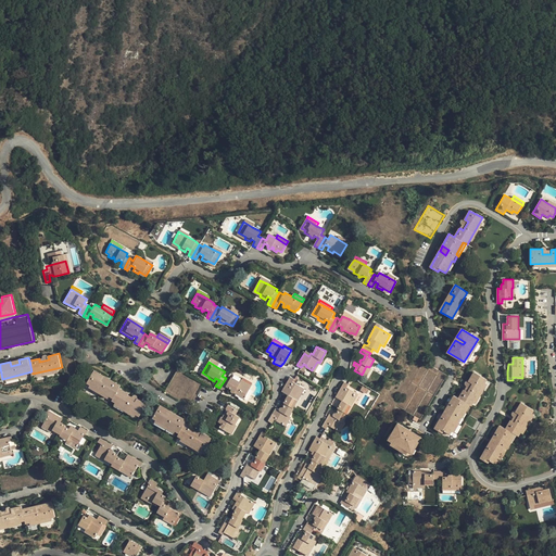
[(178,367),(164,391),(189,405),(203,382),(189,375),(178,367)]
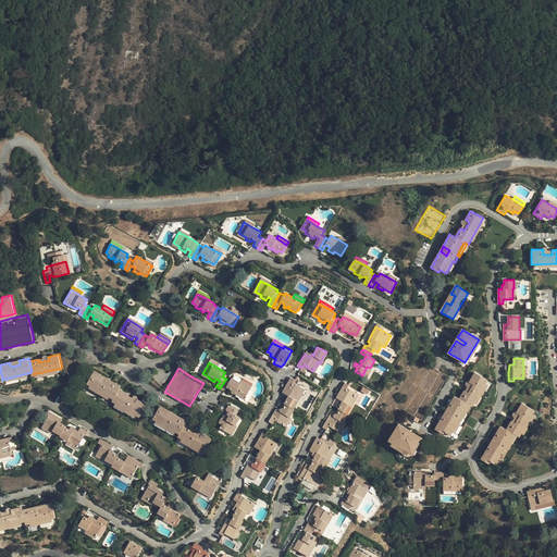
[(95,371),(88,384),(114,399),(120,390),(122,386),(113,382),(111,385),(103,381),(104,378),(95,371)]
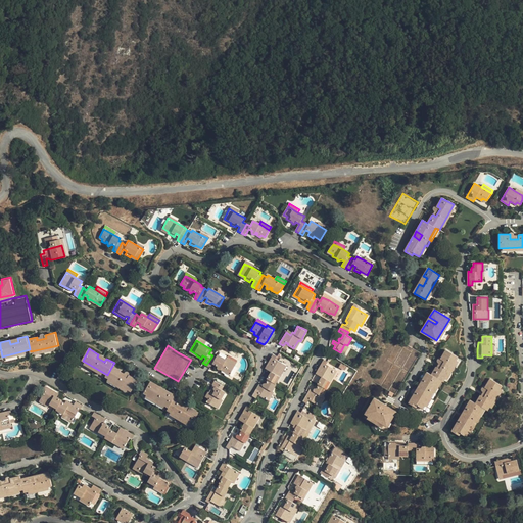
[(440,380),(442,381),(443,382),(458,357),(446,349),(441,359),(444,361),(439,369),(436,367),(431,375),(427,372),(420,383),(421,384),(427,387),(424,392),(419,388),(418,388),(409,403),(416,408),(417,406),(423,409),(425,406),(429,397),(431,398),(435,392),(433,391),(440,380)]
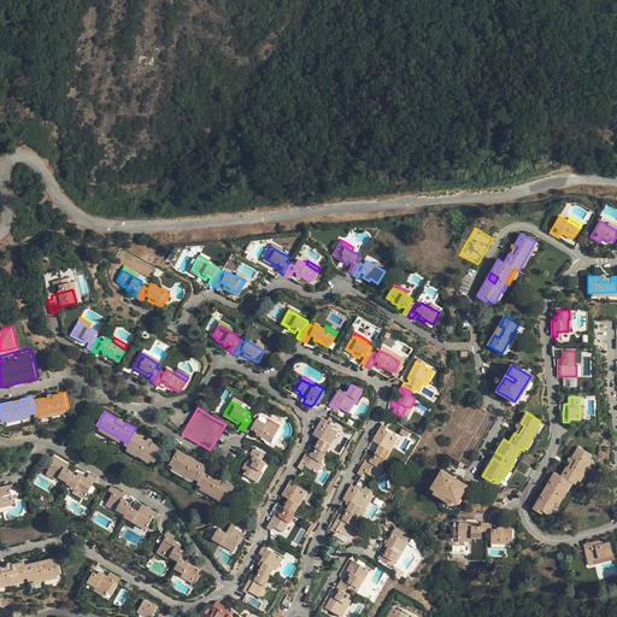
[(251,419),(244,430),(248,434),(252,428),(257,430),(257,432),(257,433),(257,434),(257,435),(258,435),(260,435),(262,434),(263,435),(263,436),(266,439),(268,438),(272,440),(278,429),(268,423),(257,417),(256,422),(251,419)]
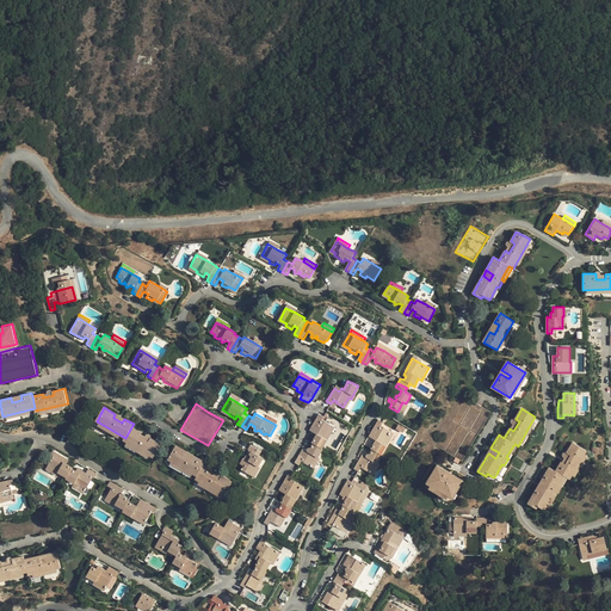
[(316,434),(312,443),(314,444),(322,449),(327,440),(331,436),(327,434),(332,425),(322,419),(323,417),(319,414),(310,431),(316,434)]
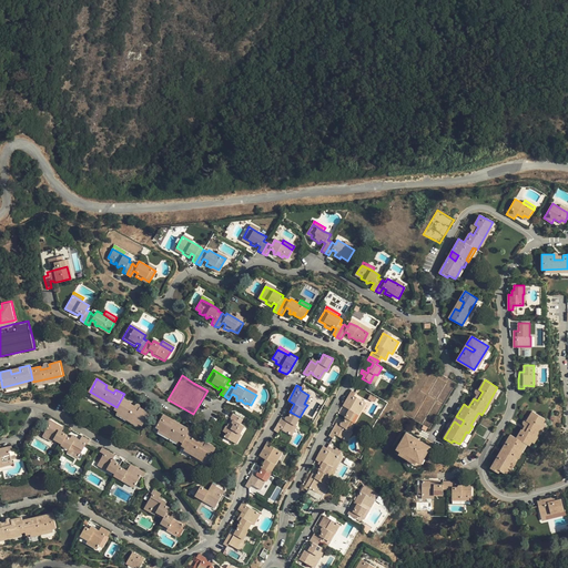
[(350,409),(345,417),(346,418),(355,423),(359,415),(356,413),(364,401),(354,395),(356,393),(352,391),(345,403),(350,405),(347,408),(350,409)]
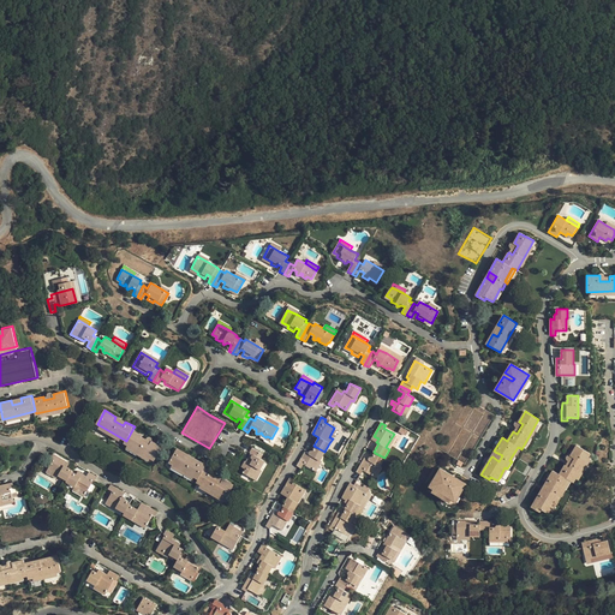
[(126,441),(125,443),(154,460),(161,447),(150,441),(149,445),(139,440),(142,436),(142,435),(132,430),(126,441)]
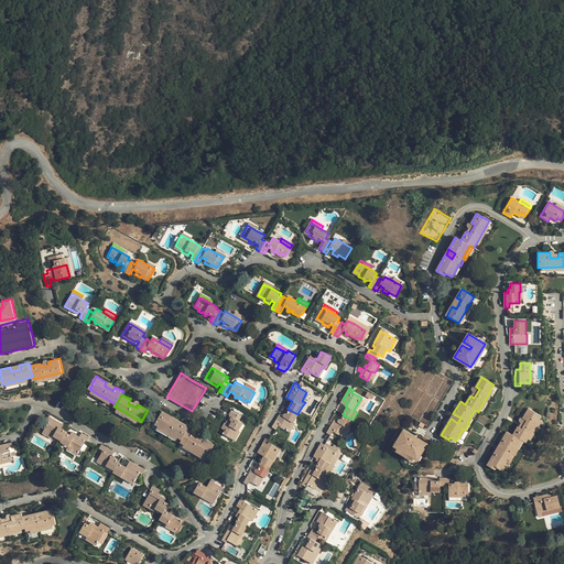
[(364,400),(361,398),(354,410),(357,412),(364,400)]
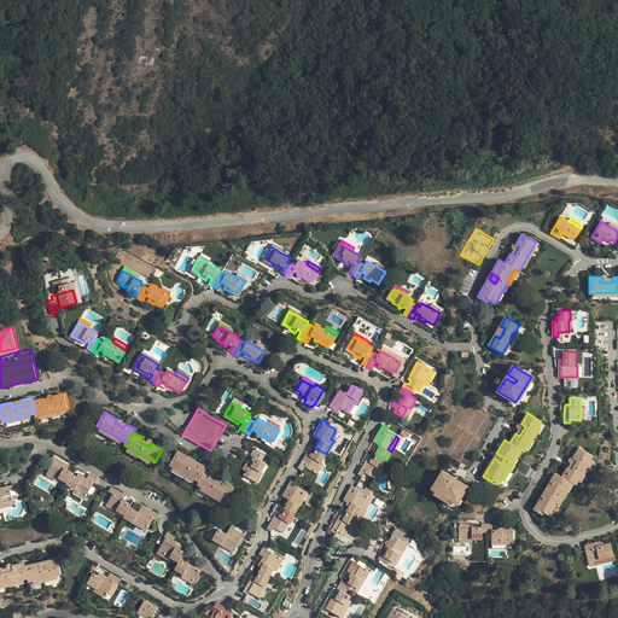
[(544,491),(534,509),(542,514),(544,512),(551,517),(553,512),(559,502),(561,503),(565,496),(564,495),(571,482),(573,483),(577,485),(594,455),(579,447),(573,458),(577,460),(572,470),(569,467),(567,467),(563,477),(555,473),(548,487),(554,490),(552,496),(544,493),(544,491)]
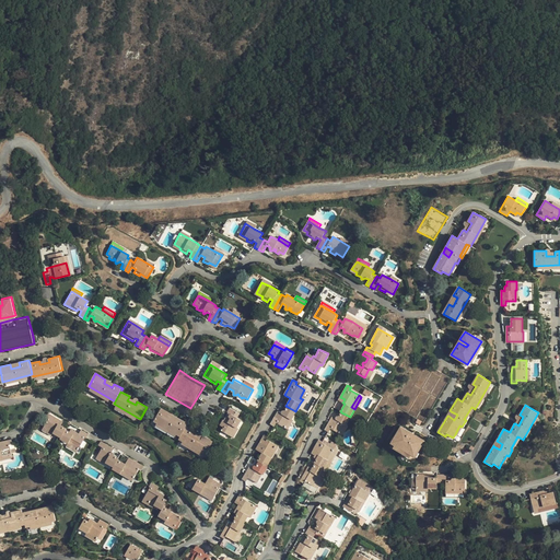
[(162,407),(154,420),(181,435),(187,426),(188,423),(179,418),(177,422),(170,417),(172,413),(162,407)]
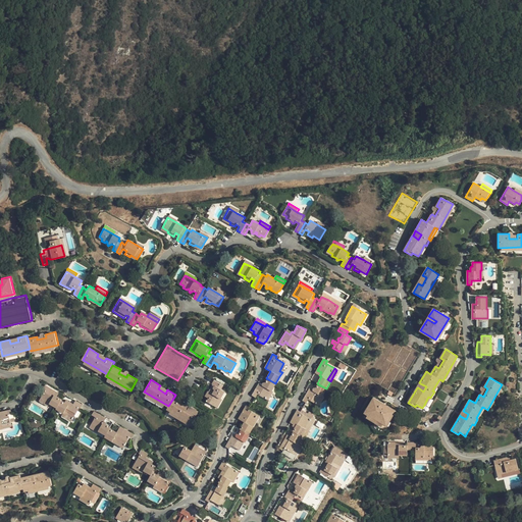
[(259,383),(252,396),(256,398),(258,394),(266,400),(271,390),(275,383),(268,379),(265,383),(264,383),(263,383),(263,384),(263,385),(259,383)]
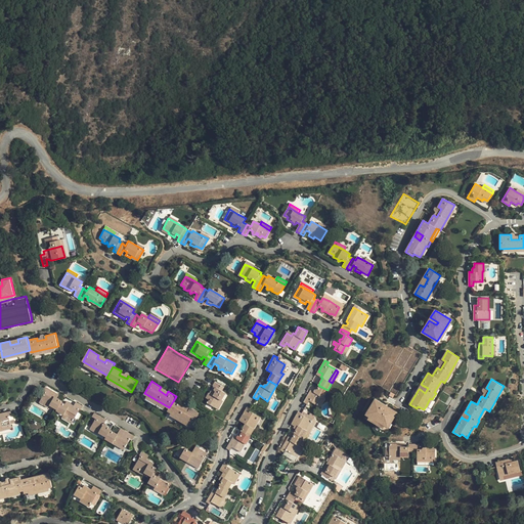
[(436,394),(443,382),(441,381),(434,392),(436,393),(436,394)]
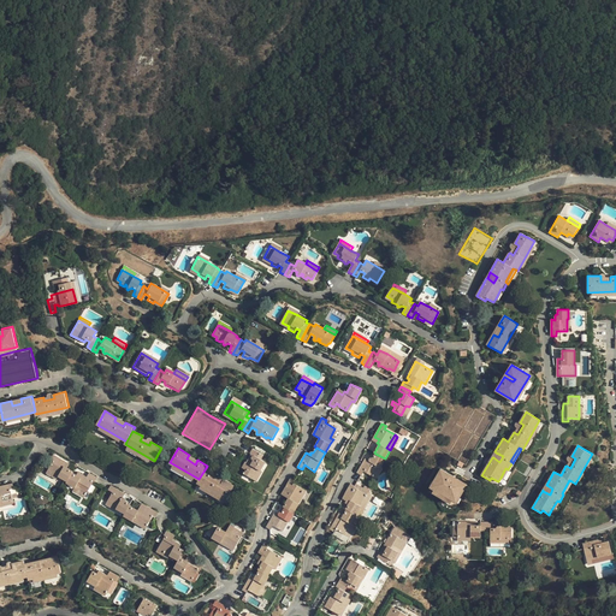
[(247,469),(244,473),(254,479),(260,469),(261,469),(266,461),(262,460),(265,455),(253,449),(250,452),(252,454),(256,456),(255,456),(255,457),(254,457),(254,458),(254,460),(255,461),(253,465),(247,462),(246,461),(242,467),(247,469)]
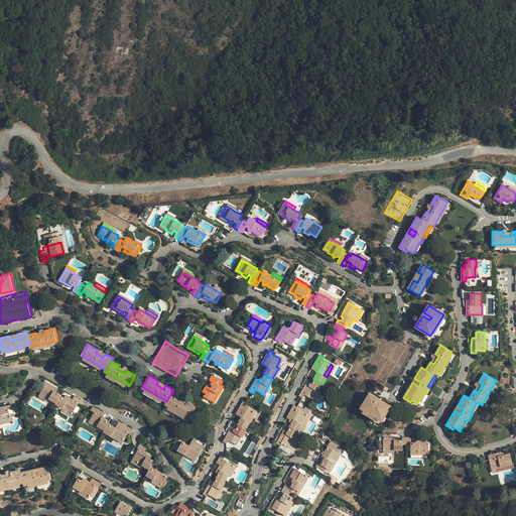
[(426,394),(423,398),(438,406),(450,384),(441,379),(437,377),(436,376),(429,388),(426,394)]
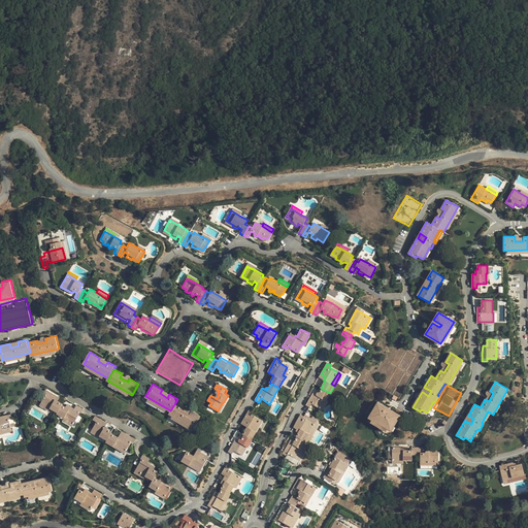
[(309,398),(306,405),(309,407),(311,404),(321,409),(326,400),(330,393),(322,389),(320,393),(319,393),(318,393),(317,393),(317,394),(317,395),(317,396),(318,396),(317,398),(311,395),(309,398)]
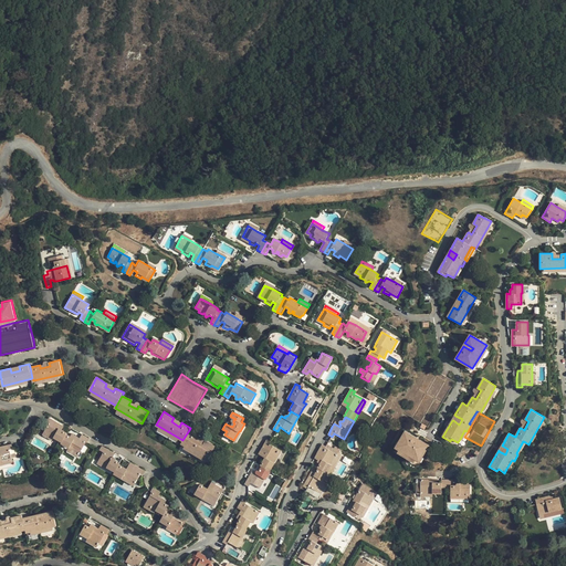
[(49,418),(46,422),(49,423),(44,432),(54,438),(62,442),(66,435),(67,433),(62,430),(64,427),(49,418)]
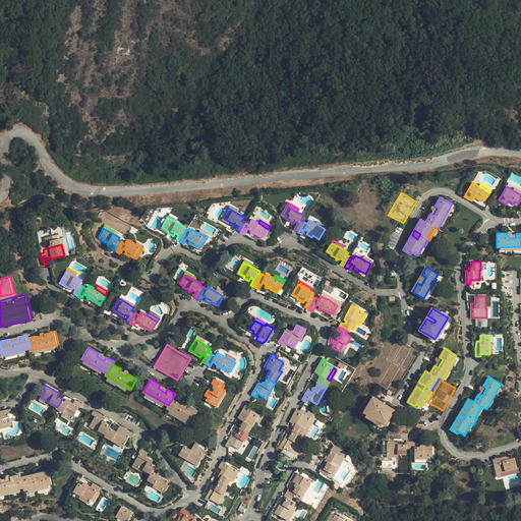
[(165,393),(167,389),(160,385),(158,388),(165,393)]
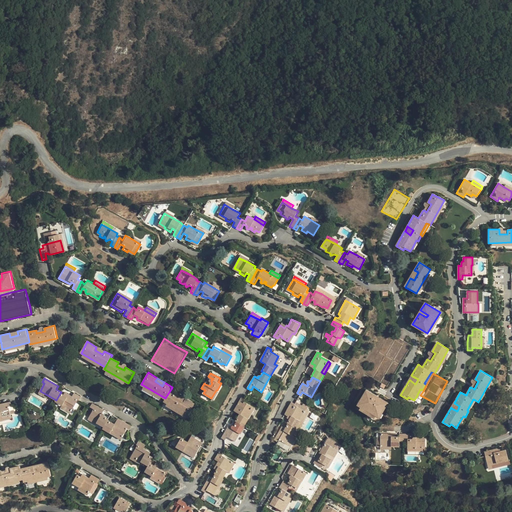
[(165,398),(164,400),(189,415),(195,403),(186,398),(184,401),(177,397),(178,394),(171,389),(165,398)]
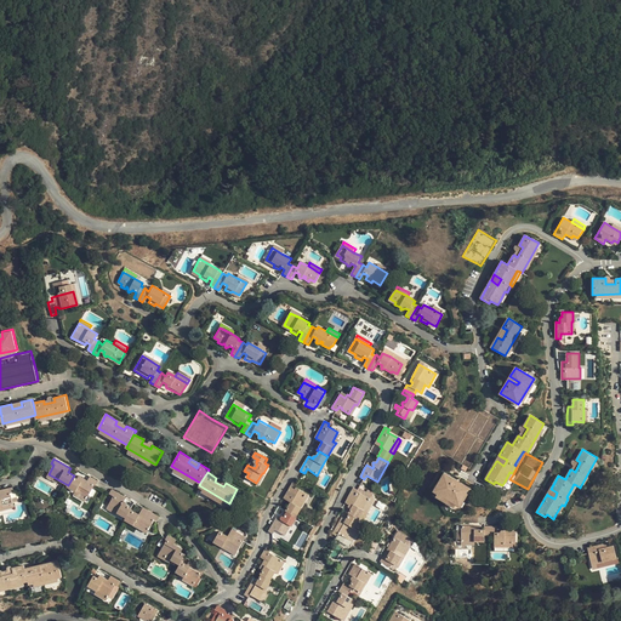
[(445,473),(434,491),(460,507),(471,489),(461,483),(456,493),(453,490),(459,480),(445,473)]
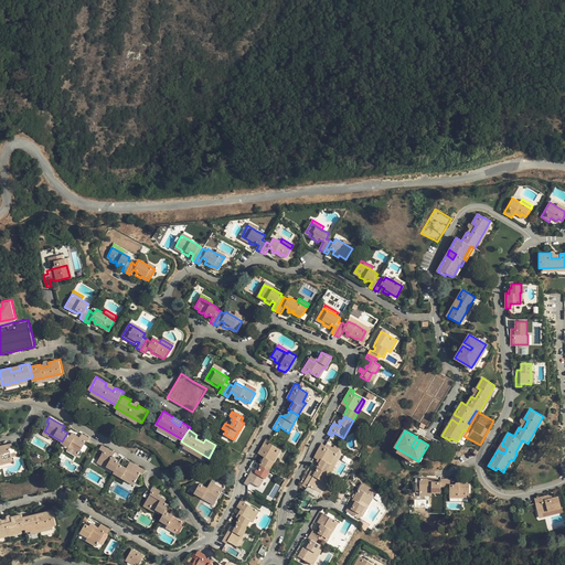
[(62,441),(61,443),(68,447),(80,454),(85,444),(84,444),(85,440),(86,441),(87,443),(91,438),(82,434),(81,437),(72,433),(71,436),(66,434),(62,441)]
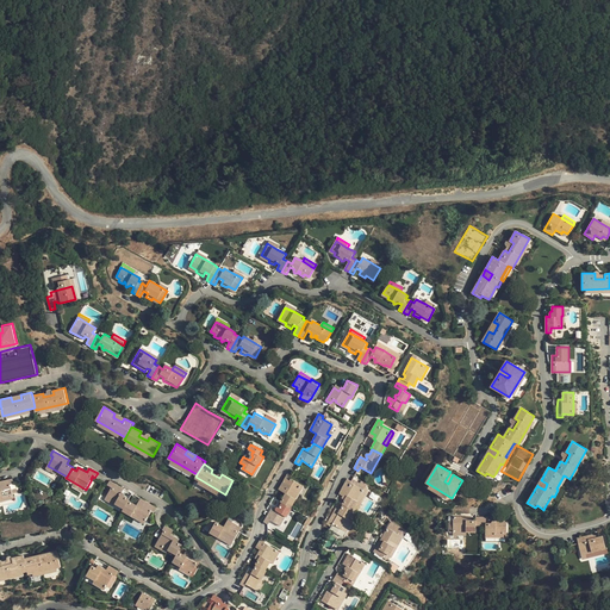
[(286,495),(281,502),(282,503),(291,508),(304,486),(291,479),(292,475),(287,473),(280,486),(286,489),(284,492),(286,495)]
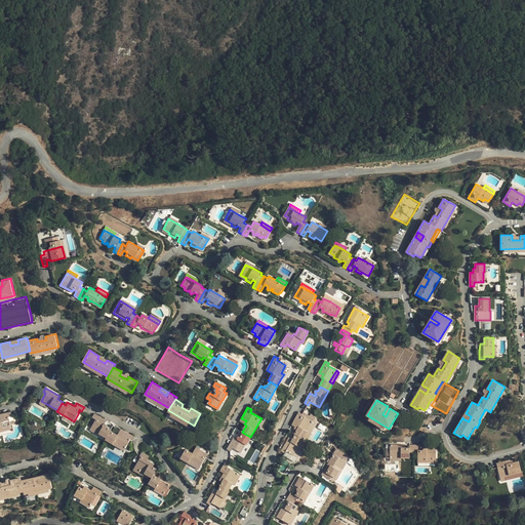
[(485,409),(479,420),(480,421),(481,421),(487,410),(485,409)]
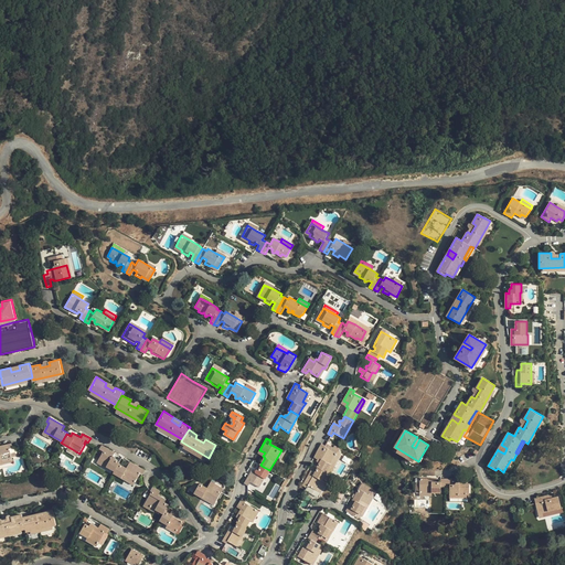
[(0,465),(1,465),(1,466),(4,465),(3,461),(13,459),(11,448),(13,448),(11,443),(2,445),(3,450),(0,450),(0,465)]
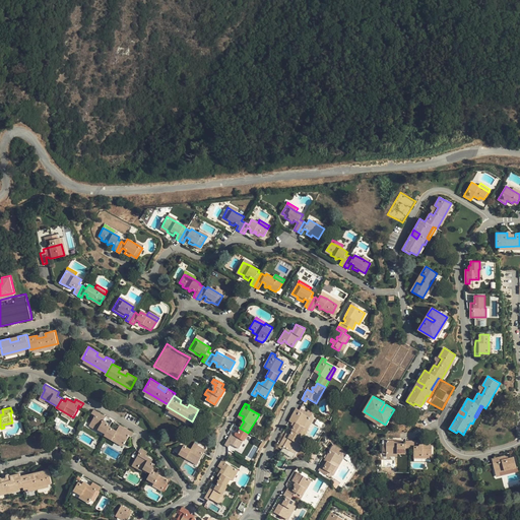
[(294,427),(291,430),(293,431),(301,435),(305,428),(310,417),(299,411),(300,410),(296,408),(291,415),(296,417),(291,425),(294,427)]
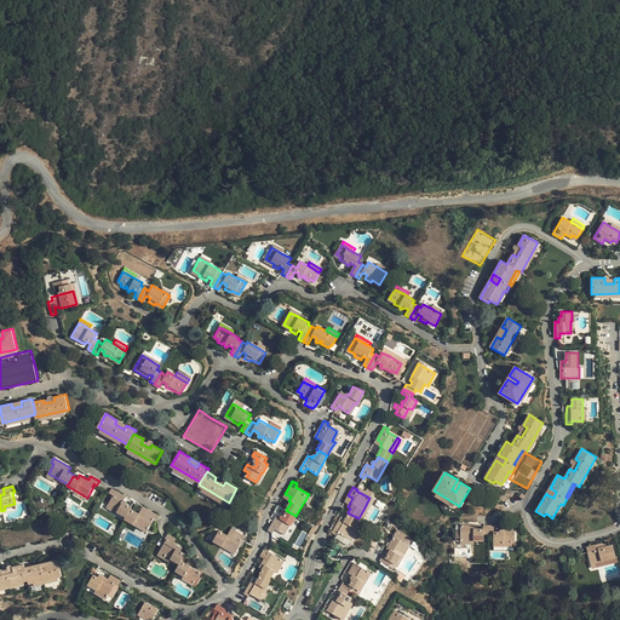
[(114,499),(109,506),(114,509),(115,509),(120,511),(119,512),(126,517),(131,510),(132,507),(126,505),(127,504),(127,503),(127,501),(126,501),(125,501),(124,503),(127,497),(113,488),(110,493),(115,497),(116,497),(115,500),(114,499)]
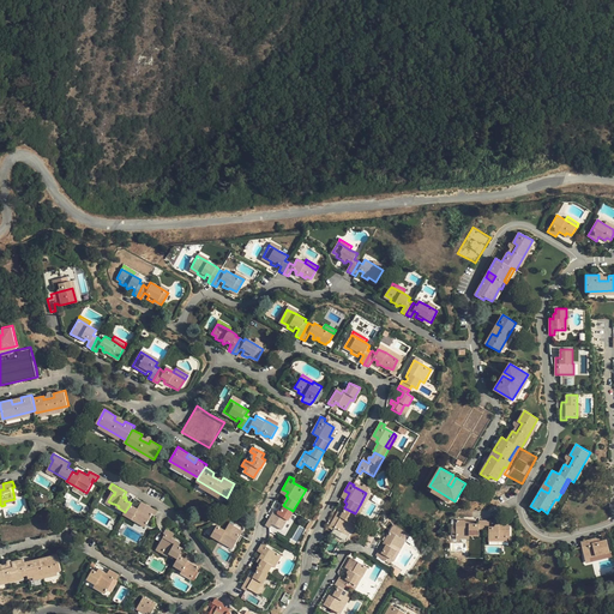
[(85,495),(86,493),(74,486),(73,488),(85,495)]
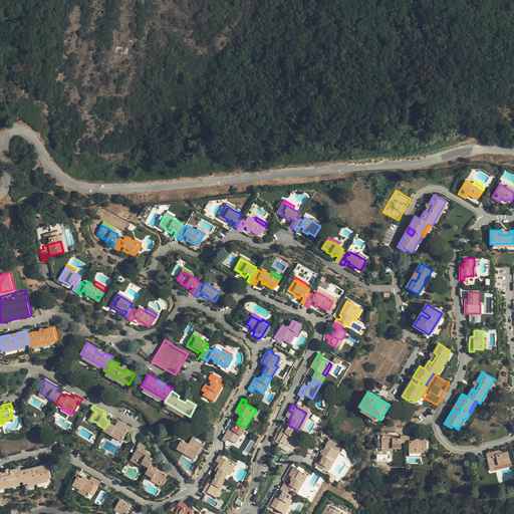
[(108,423),(104,429),(103,430),(110,434),(110,435),(114,437),(116,435),(123,439),(129,431),(131,433),(131,432),(133,428),(118,421),(115,427),(108,423)]
